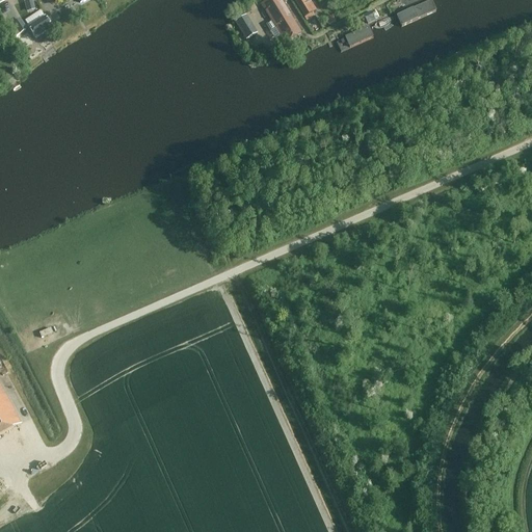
[(25,2),(27,14),(35,11),(33,0),(25,2)]
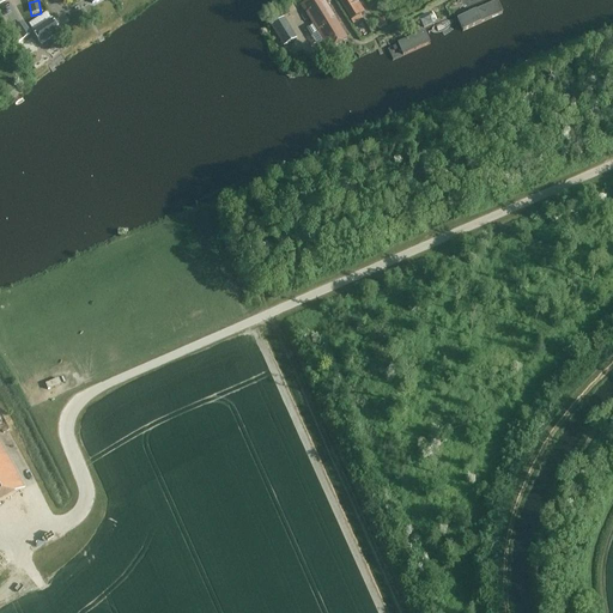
[(325,54),(328,61),(343,54),(338,46),(349,40),(323,0),(309,0),(301,5),(329,50),(325,54)]
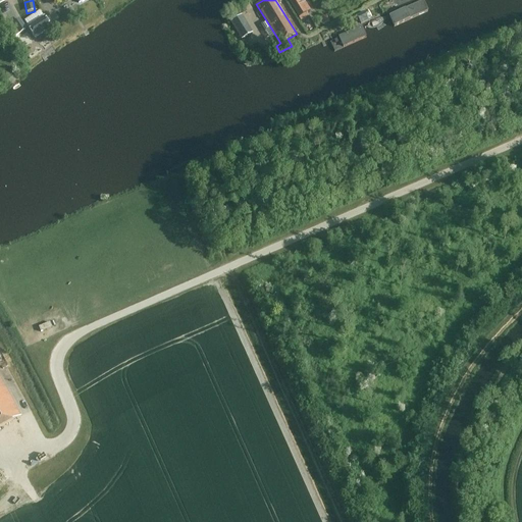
[(299,0),(290,0),(300,16),(310,10),(305,1),(301,3),(299,0)]
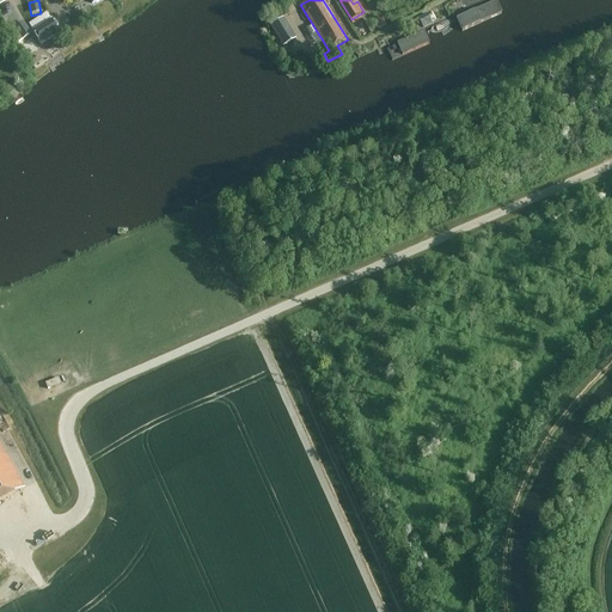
[(505,14),(499,2),(459,20),(465,34),(505,14)]
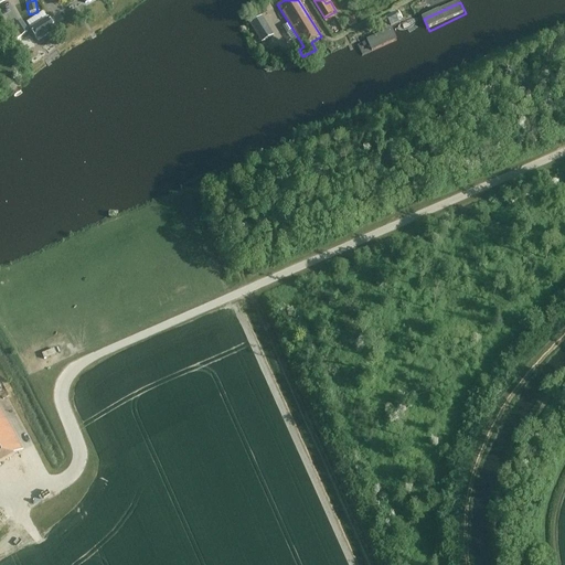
[(386,18),(391,27),(398,22),(395,13),(386,18)]
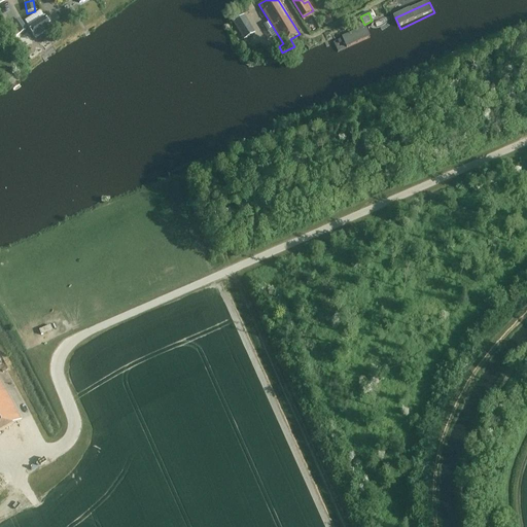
[(249,23),(244,15),(237,21),(233,23),(244,40),(255,33),(249,23)]
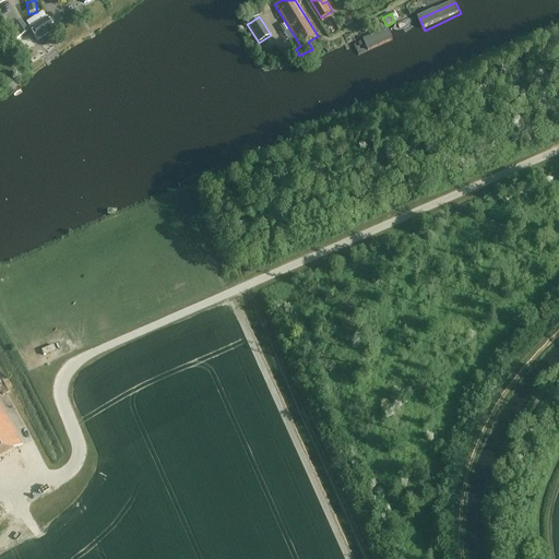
[(342,21),(345,27),(353,24),(349,18),(342,21)]
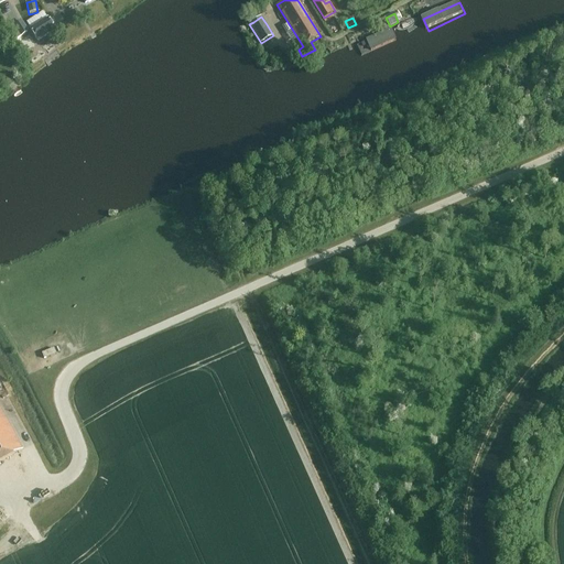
[(55,30),(47,19),(31,30),(39,42),(55,30)]
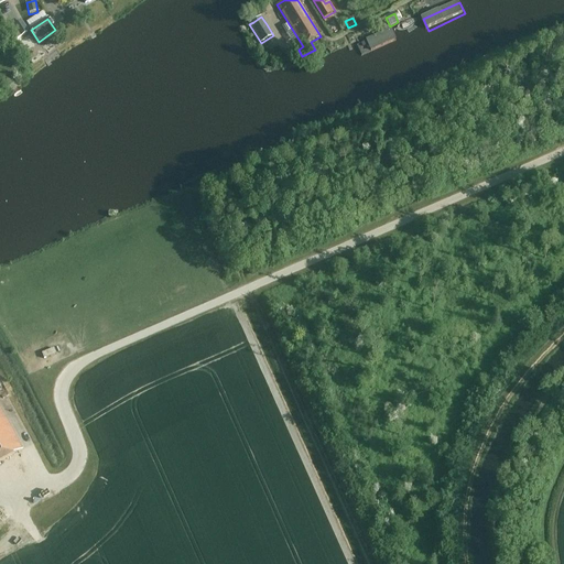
[(14,26),(21,38),(29,32),(22,21),(14,26)]
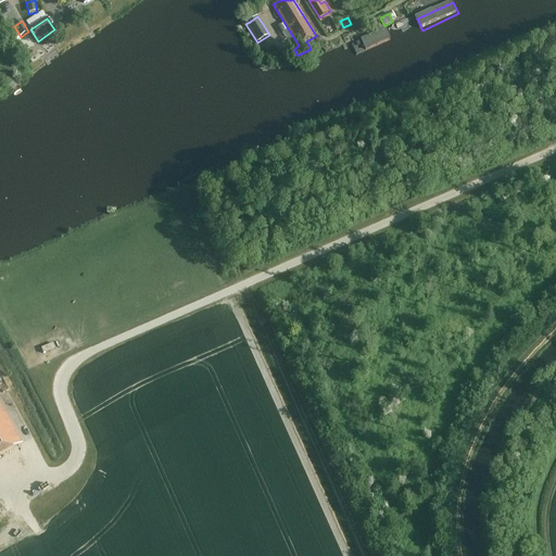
[(0,455),(22,444),(0,402),(0,455)]
